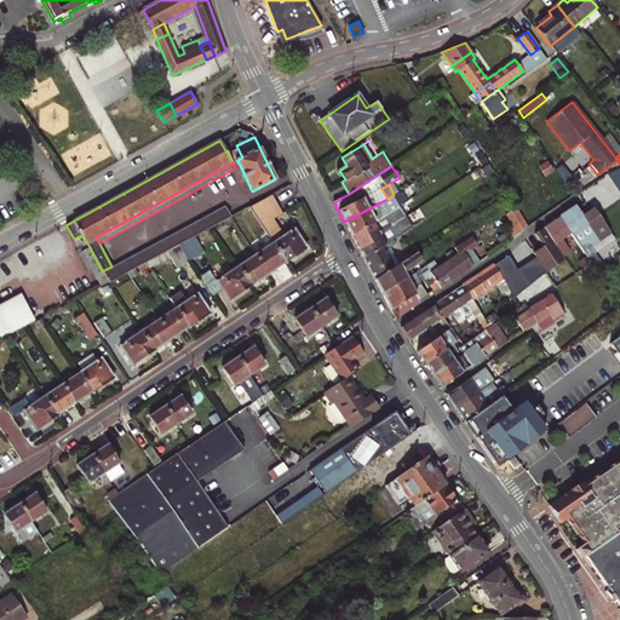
[(250,207),(273,244),(285,262),(286,264),(308,248),(294,230),(282,237),(270,219),(274,217),(268,210),(293,196),(288,187),(250,207)]
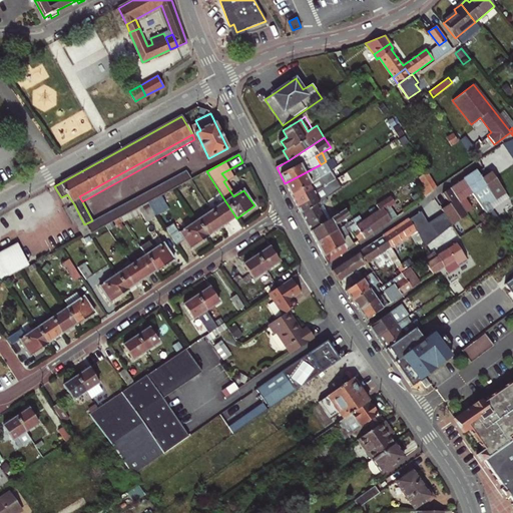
[(321,164),(285,183),(291,194),(323,175),(332,170),(326,161),(321,164)]
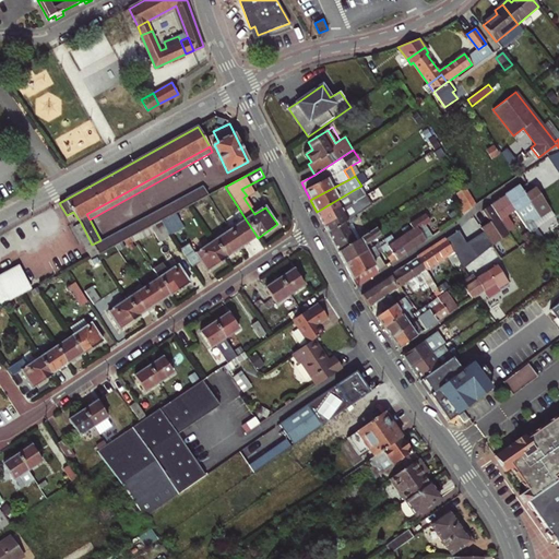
[(191,193),(195,203),(207,197),(203,187),(191,193)]
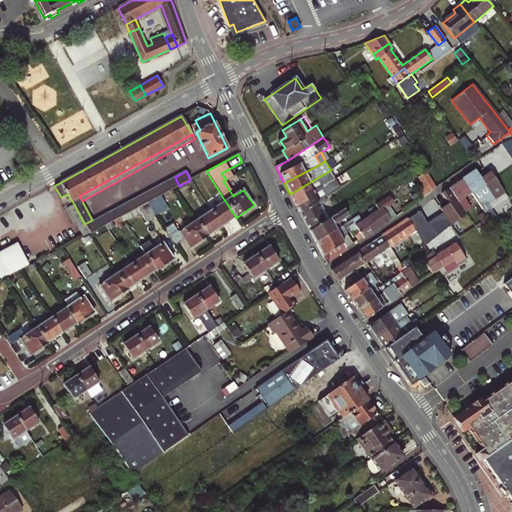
[(477,171),(463,180),(472,194),(486,214),(492,210),(488,204),(496,198),(488,187),(483,179),(477,171)]
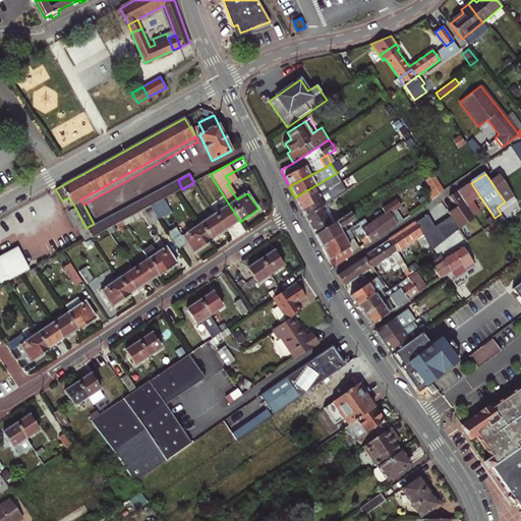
[(440,186),(433,175),(425,180),(430,190),(437,188),(440,186)]
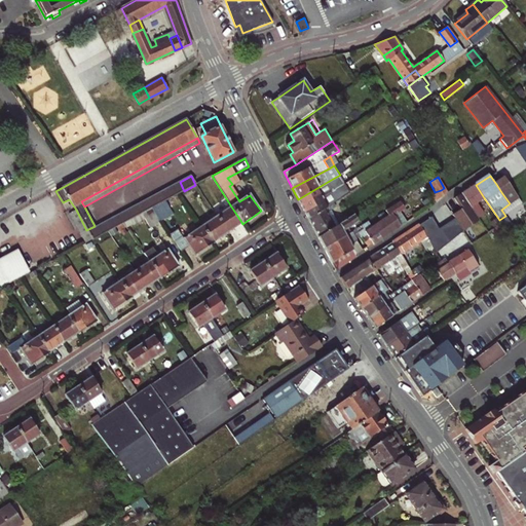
[(505,178),(496,184),(501,192),(510,203),(519,197),(505,178)]
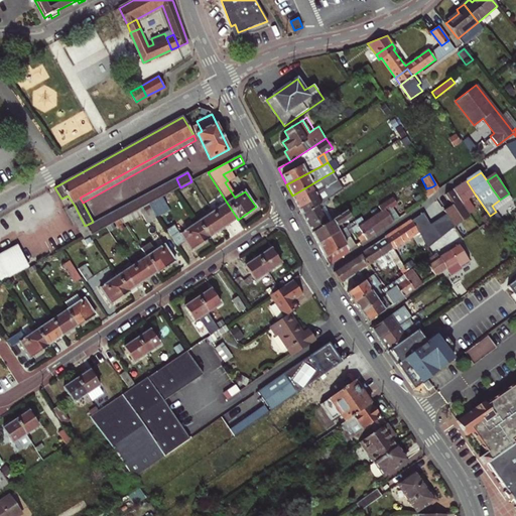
[(292,196),(297,207),(328,186),(327,185),(329,183),(325,176),(292,196)]
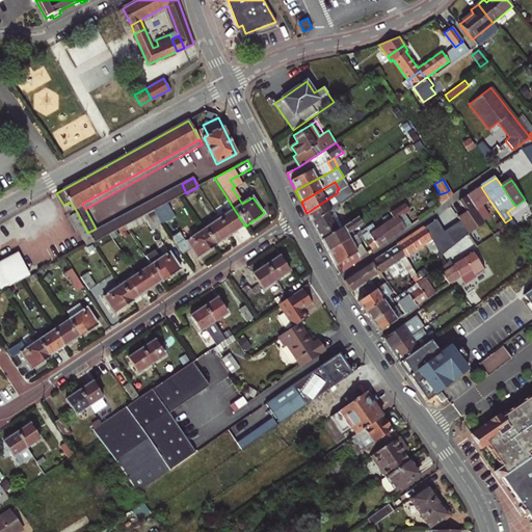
[(94,243),(94,242),(109,234),(125,225),(154,210),(162,206),(174,200),(182,195),(186,193),(182,184),(88,235),(94,243)]
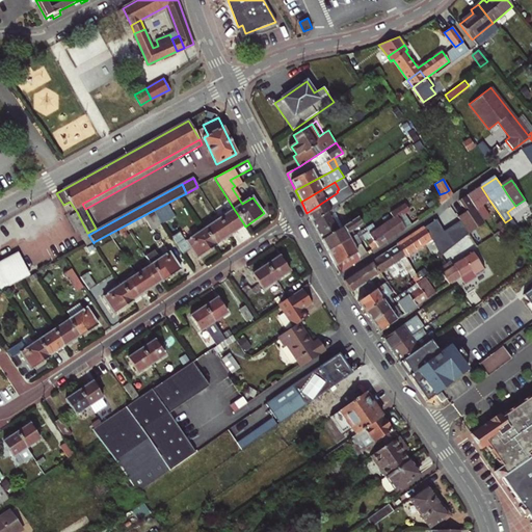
[(468,195),(476,210),(484,206),(490,202),(481,187),(468,195)]
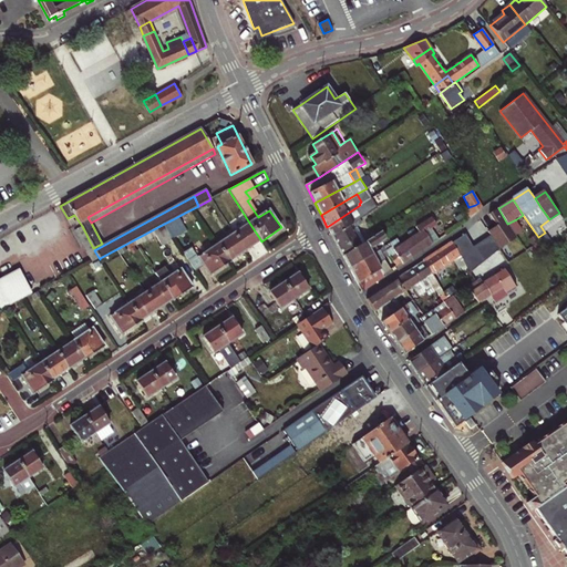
[(327,227),(332,237),(359,219),(379,207),(375,202),(362,210),(360,205),(327,227)]
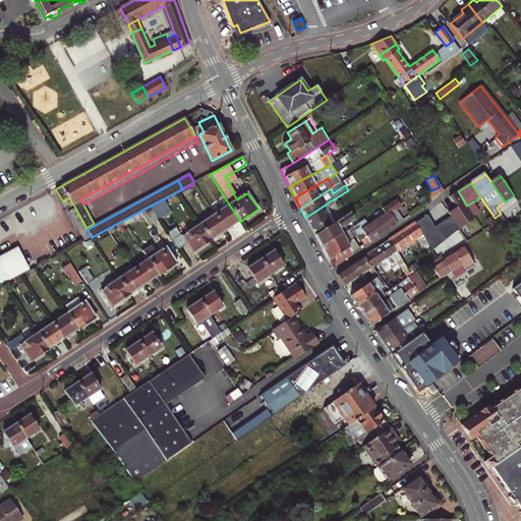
[(437,188),(430,190),(424,195),(428,201),(443,191),(440,186),(437,188)]
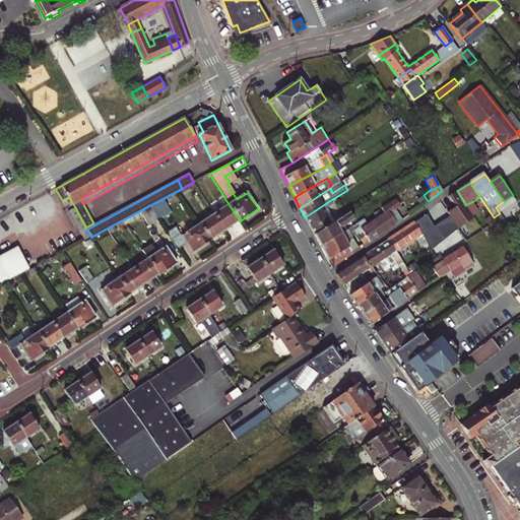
[(465,205),(457,191),(449,196),(456,206),(447,212),(449,214),(456,225),(458,229),(474,217),(472,214),(465,205)]
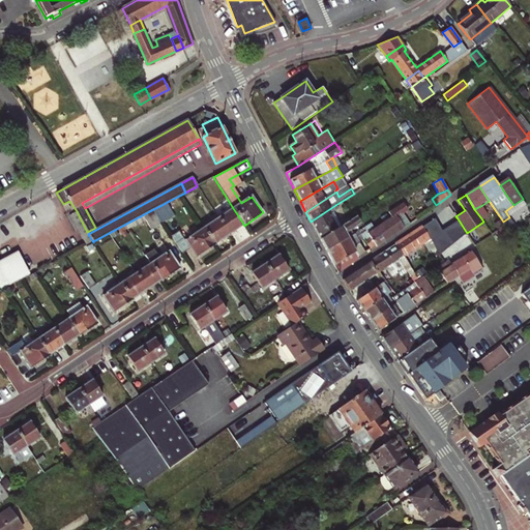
[(162,205),(165,209),(175,204),(173,199),(162,205)]
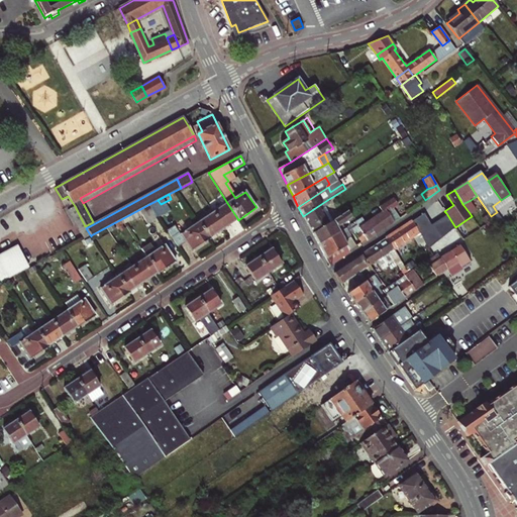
[(356,225),(352,228),(362,243),(367,239),(368,241),(394,222),(387,212),(398,205),(393,198),(354,221),(356,225)]
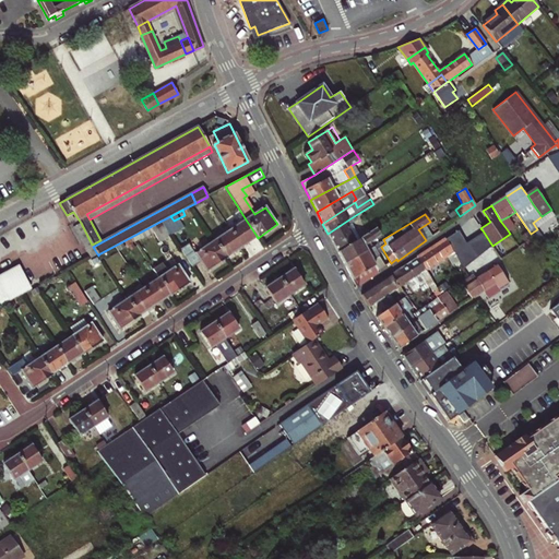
[(162,221),(171,235),(180,230),(174,221),(170,216),(162,221)]
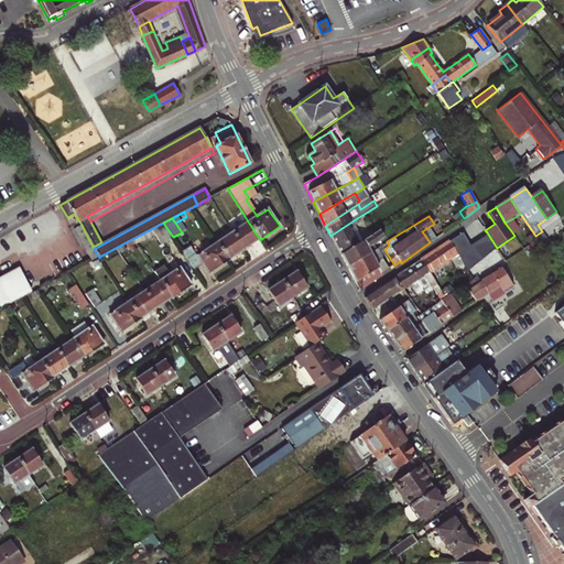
[(351,228),(355,226),(360,223),(357,218),(331,236),(342,256),(359,243),(351,228)]
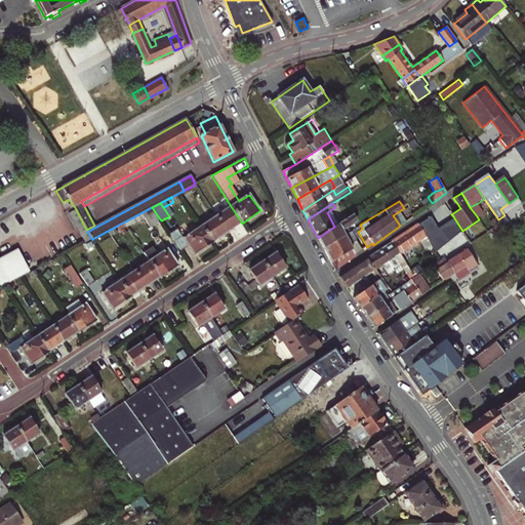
[(470,207),(477,216),(483,212),(478,203),(470,207)]
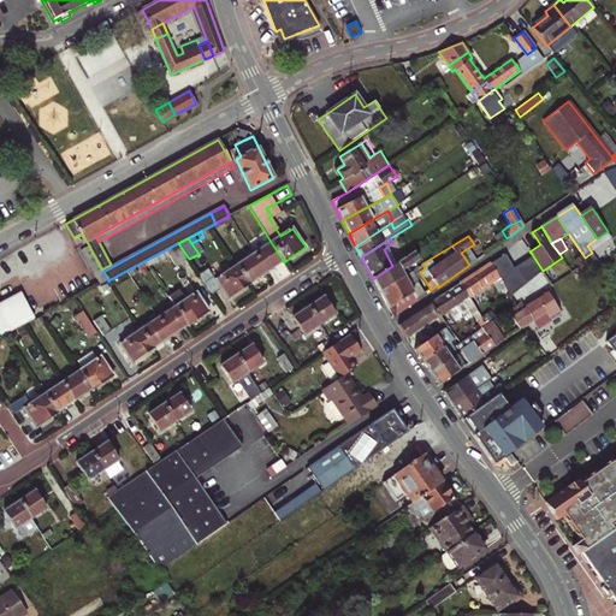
[(254,254),(266,272),(283,260),(271,242),(254,254)]
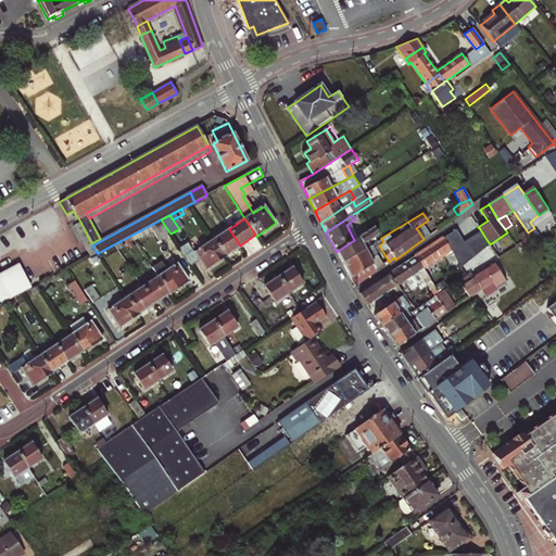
[(130,236),(134,241),(153,231),(159,241),(171,234),(161,219),(130,236)]
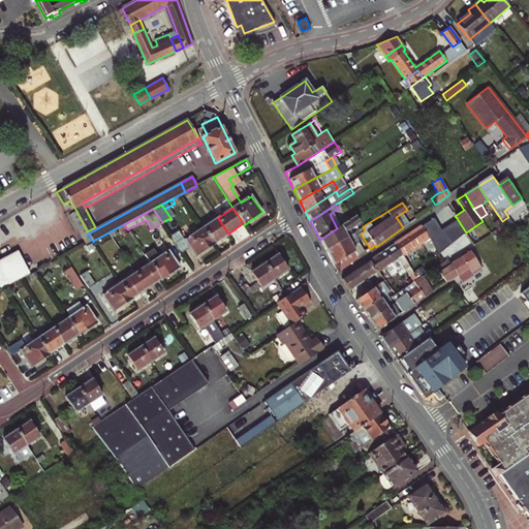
[(87,231),(76,211),(69,215),(87,245),(93,242),(88,234),(87,231)]
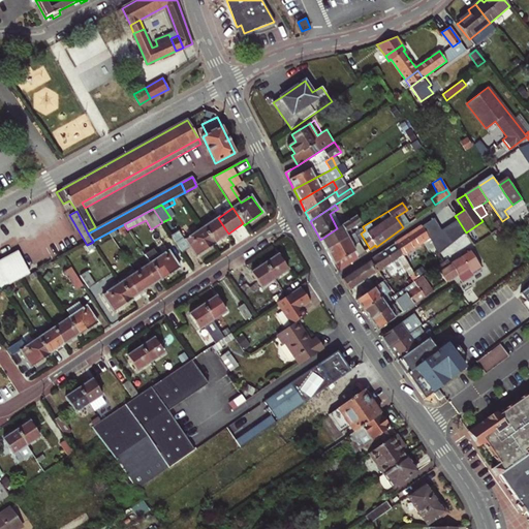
[(19,221),(22,226),(39,217),(36,212),(19,221)]
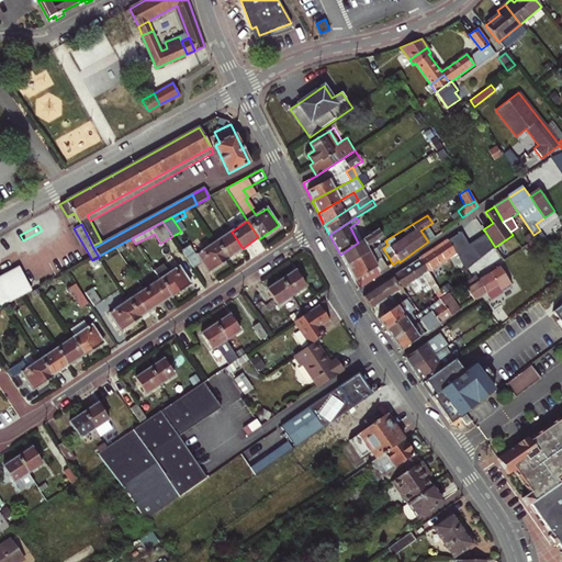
[(361,240),(353,225),(350,227),(358,243),(361,240)]
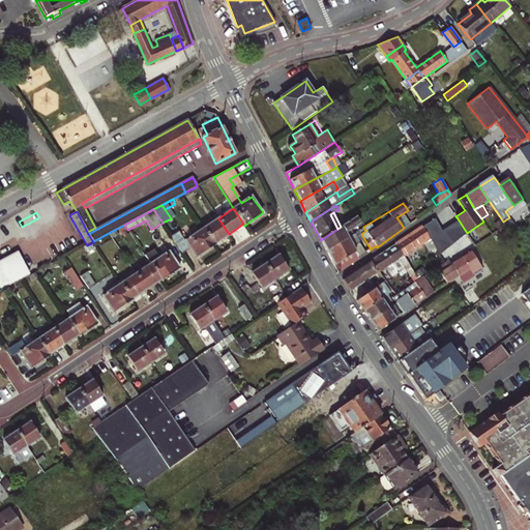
[(337,229),(321,240),(326,252),(348,238),(346,234),(361,225),(357,217),(341,227),(337,229)]
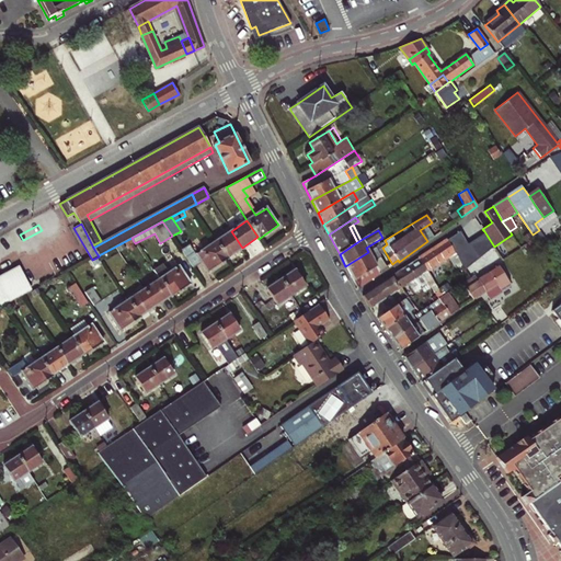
[(231,231),(216,241),(227,258),(242,248),(231,231)]
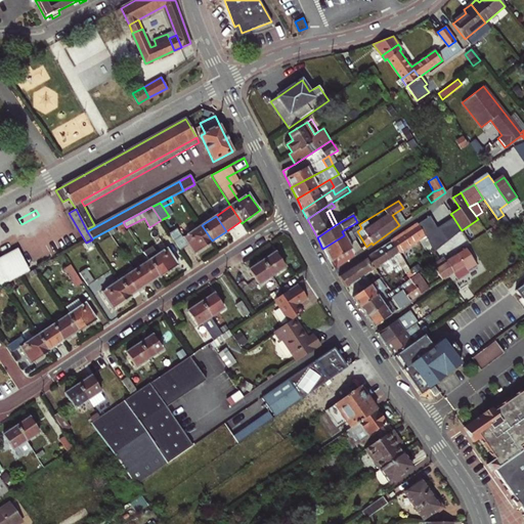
[(452,216),(449,218),(457,229),(460,227),(452,216)]
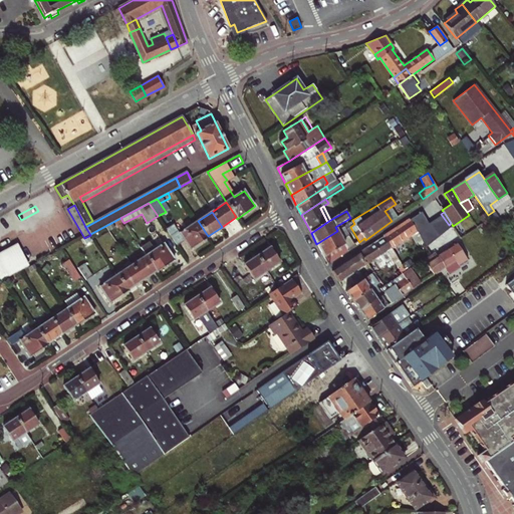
[(427,226),(421,214),(413,219),(419,230),(427,226)]
